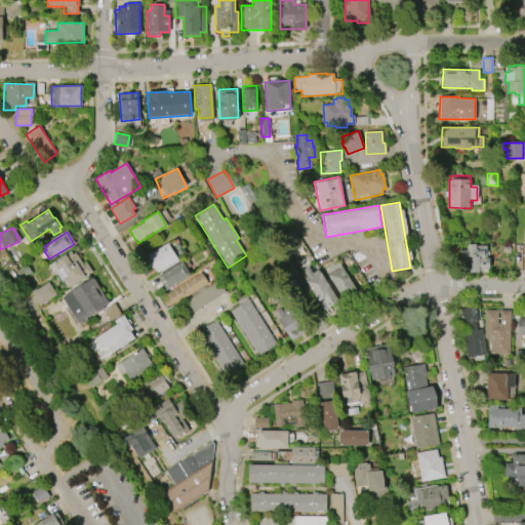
[(147,255),(168,243),(177,260),(157,273),(147,255)]
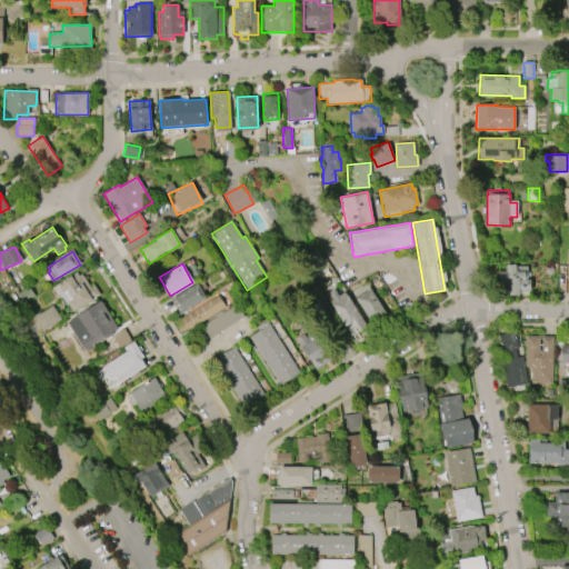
[(530,293),(529,266),(499,267),(500,295),(530,293)]
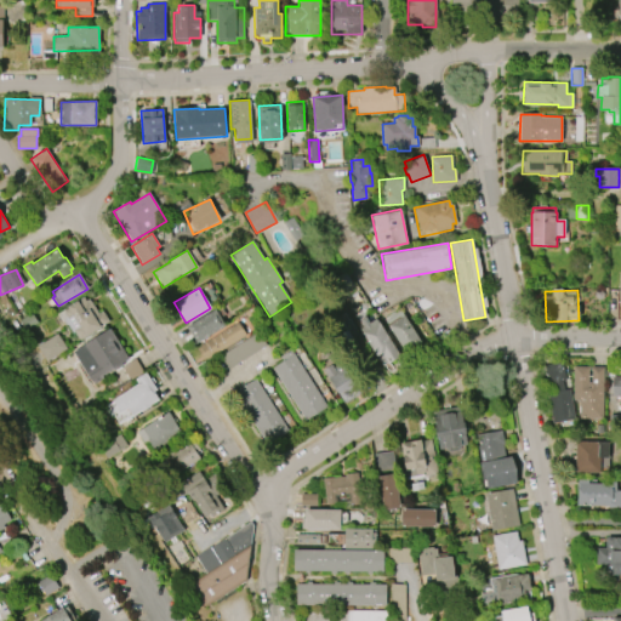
[(109,320),(79,340),(74,332),(73,334),(67,325),(66,326),(57,313),(83,296),(86,301),(89,298),(98,313),(102,311),(109,320)]
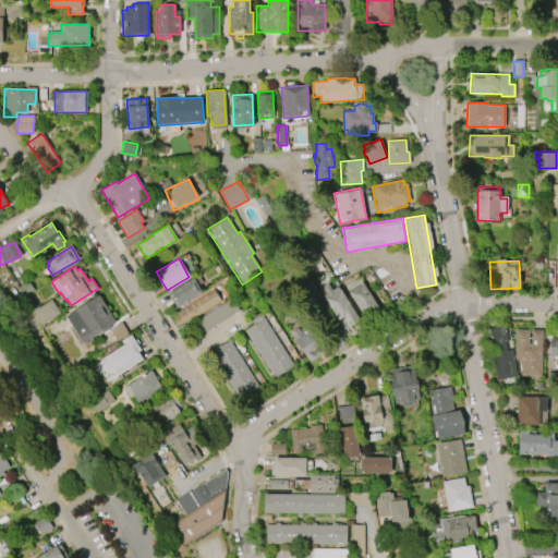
[(174,311),(171,305),(173,304),(168,293),(194,278),(203,293),(174,311)]
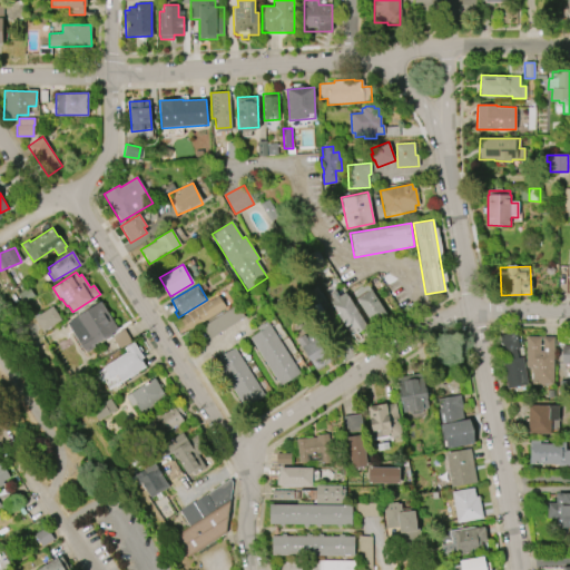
[(372,322),(352,293),(357,290),(357,288),(361,286),(362,287),(366,284),(385,313),(372,322)]
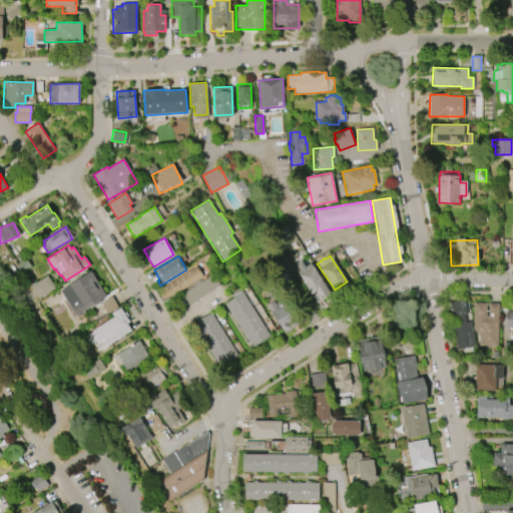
[(317,302),(298,272),(301,269),(298,264),(302,261),(305,267),(311,264),(330,294),(317,302)]
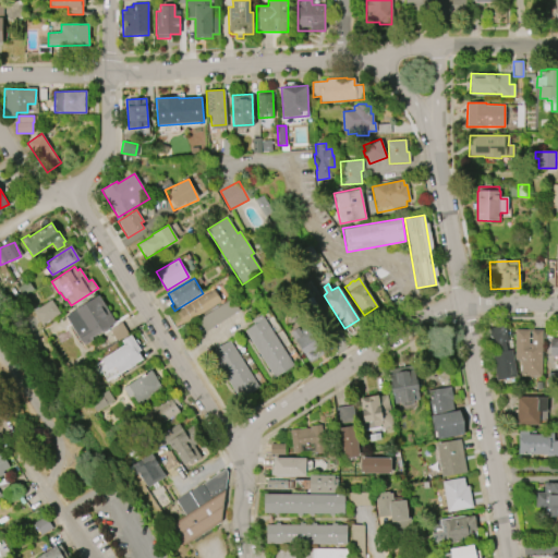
[(221,301),(186,323),(186,322),(183,324),(177,314),(180,312),(180,311),(214,289),(221,301)]
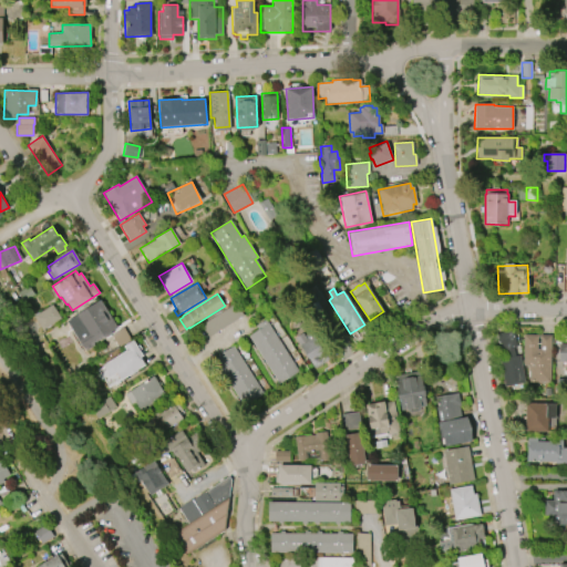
[(117,328),(83,349),(71,328),(76,325),(73,319),(74,318),(73,316),(100,299),(117,328)]
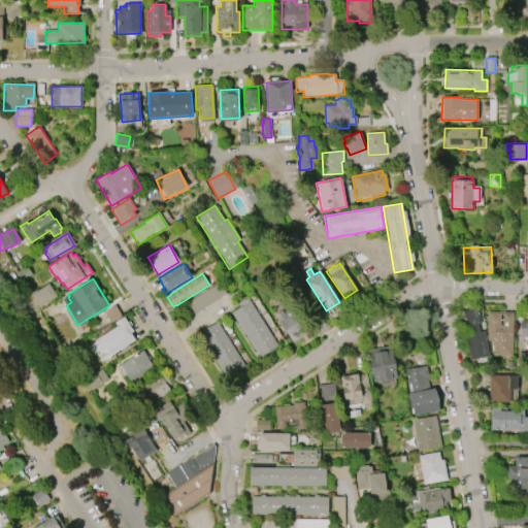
[(194,314),(188,303),(220,283),(227,294),(194,314)]
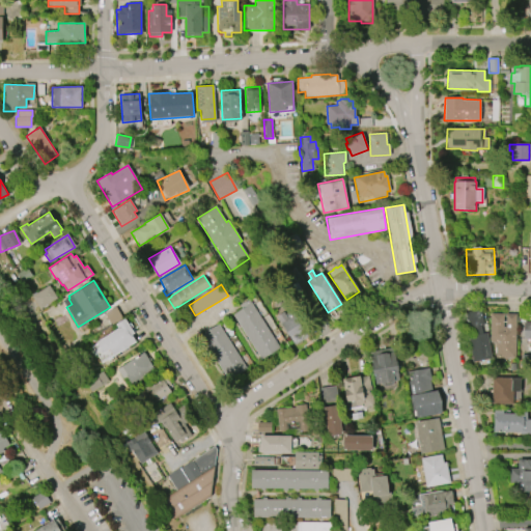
[(56,298),(38,309),(30,297),(49,285),(56,298)]
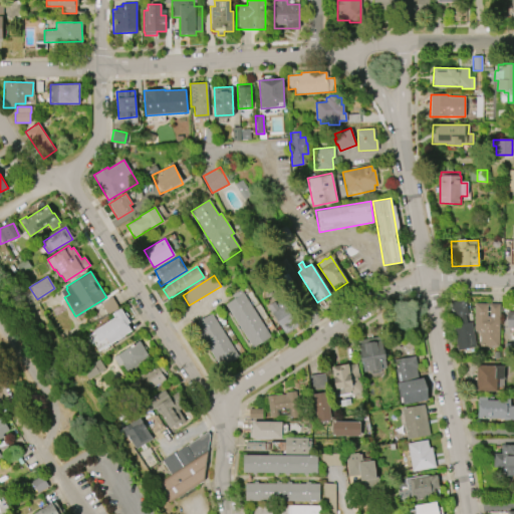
[(252,346),(226,304),(235,299),(232,294),(240,289),(270,335),(252,346)]
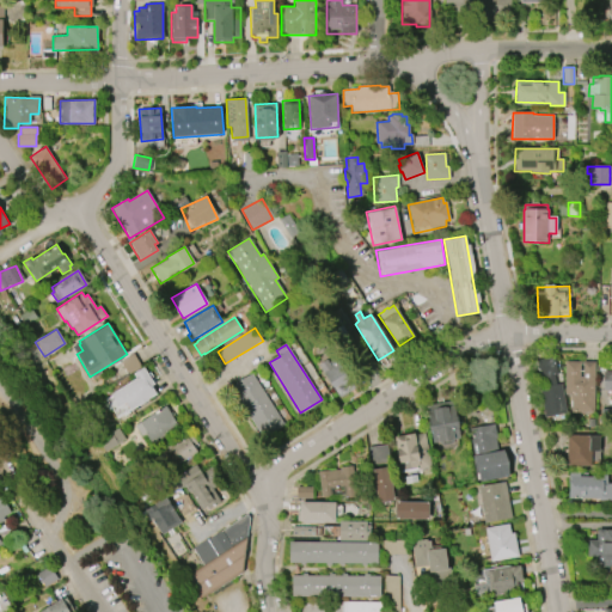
[(133,353),(141,366),(124,377),(116,363),(133,353)]
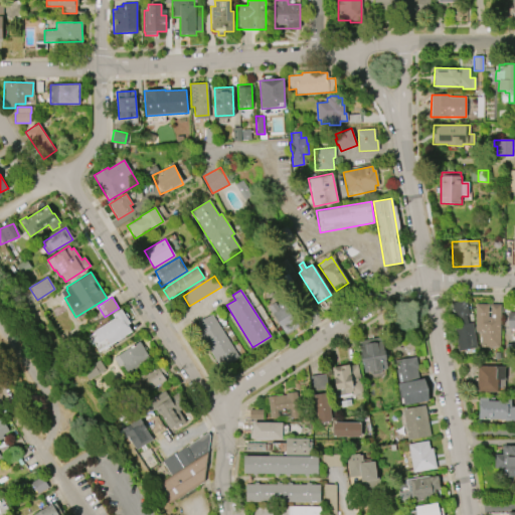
[(458,351),(477,347),(468,297),(449,300),(458,351)]
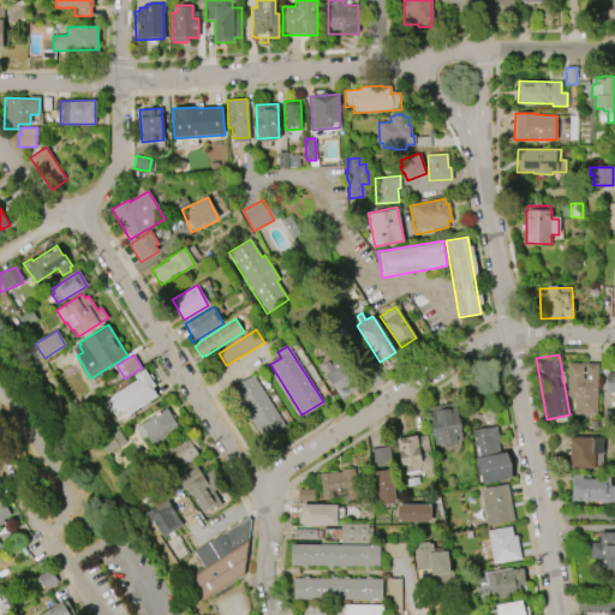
[(341,400),(320,366),(329,360),(330,364),(340,358),(348,371),(354,368),(365,384),(341,400)]
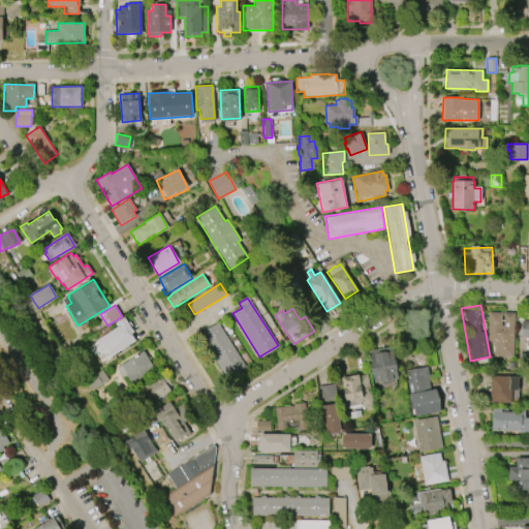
[(489,312),(514,312),(512,356),(493,356),(493,341),(488,341),(489,312)]
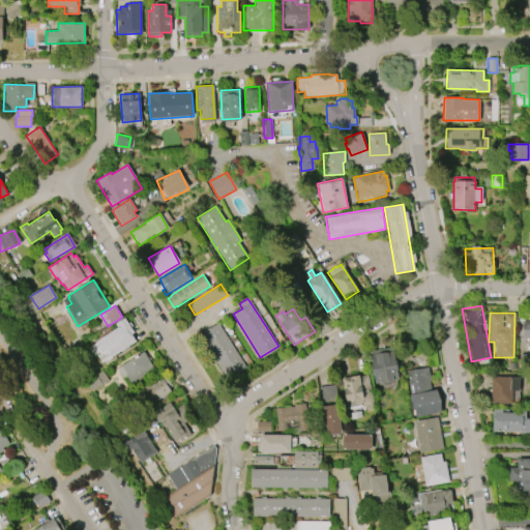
[(136,342),(113,356),(109,350),(102,353),(95,342),(118,327),(116,324),(124,318),(134,332),(130,334),(136,342)]
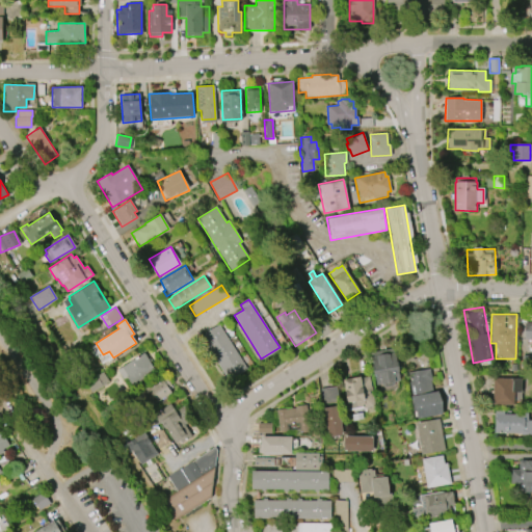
[(219,324),(247,370),(229,381),(201,336),(219,324)]
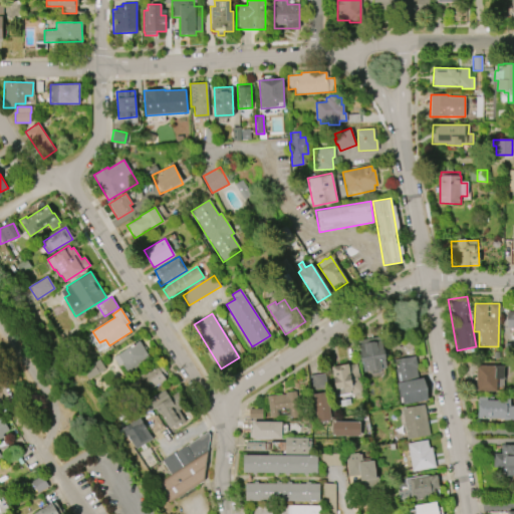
[(363,371),(357,339),(379,336),(380,341),(382,340),(387,367),(363,371)]
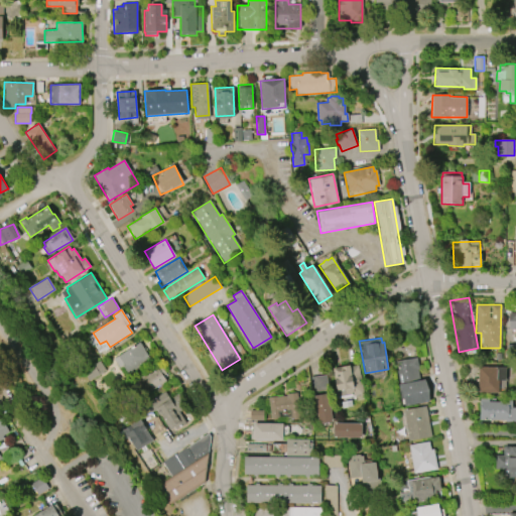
[(114,359),(140,342),(151,359),(128,374),(123,366),(120,368),(114,359)]
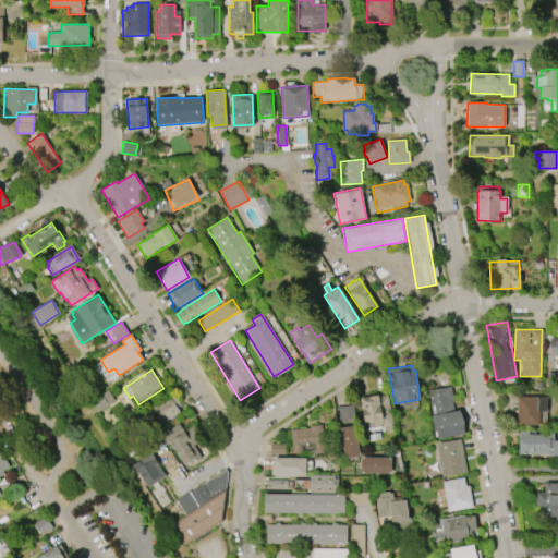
[(455,411),(460,410),(464,434),(438,439),(437,429),(434,429),(427,390),(451,386),(453,399),(452,399),(455,411)]
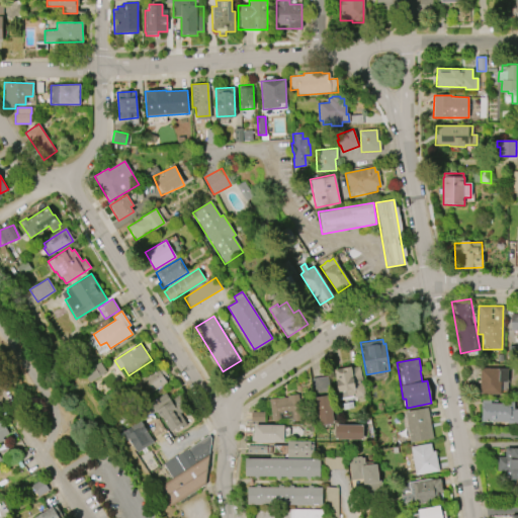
[(359,366),(365,395),(353,398),(352,396),(339,399),(333,368),(350,365),(350,367),(359,366)]
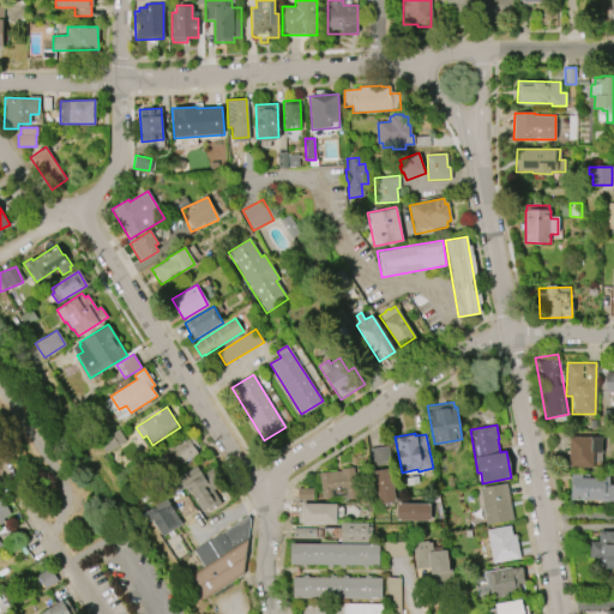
[(198,453),(174,470),(164,455),(193,435),(199,445),(194,449),(198,453)]
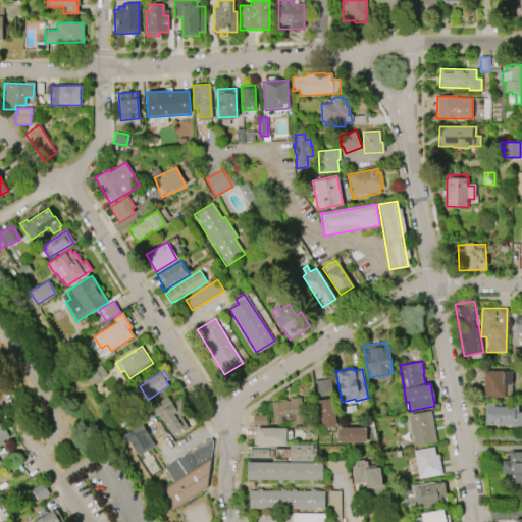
[(484,371),(512,371),(512,385),(505,384),(504,398),(483,398),(484,371)]
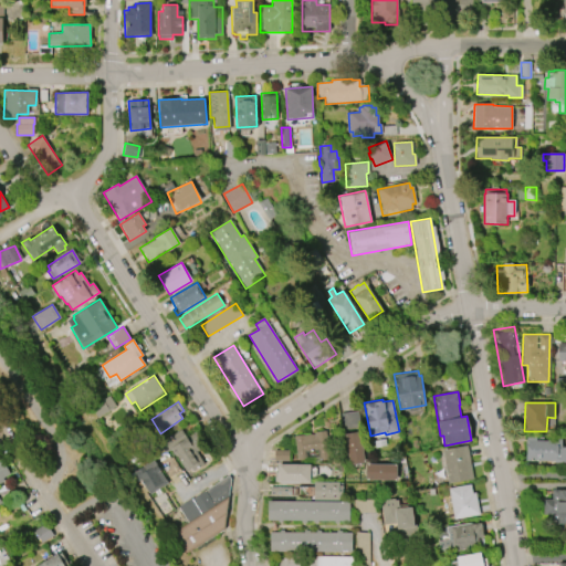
[(344,429),(342,413),(357,410),(360,426),(344,429)]
